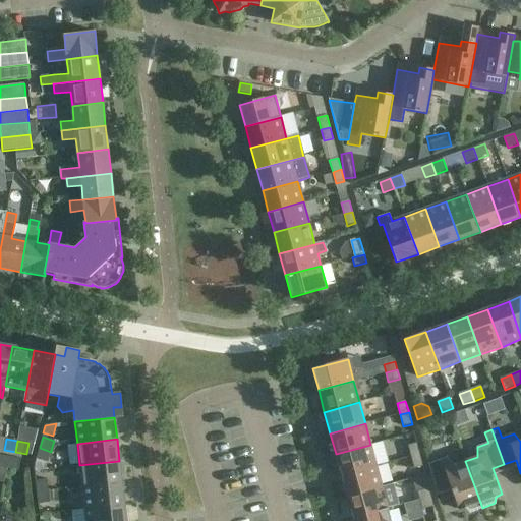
[(411,457),(420,455),(417,443),(408,446),(411,457)]
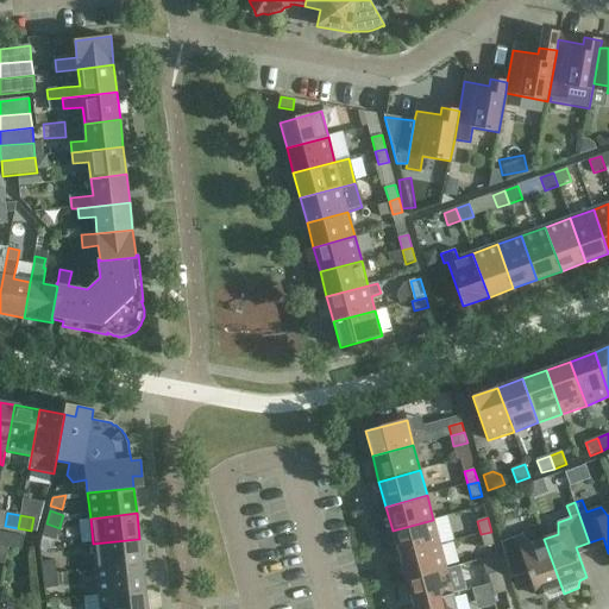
[(399,556),(440,545),(433,520),(393,531),(399,556)]
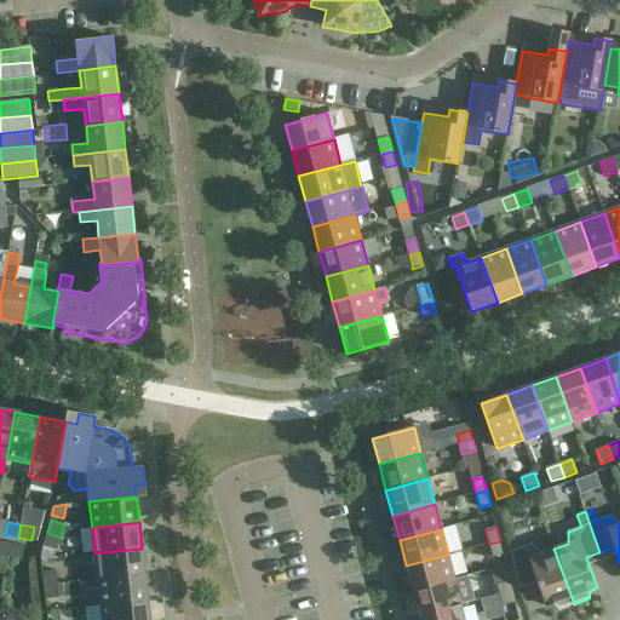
[(61,538),(47,533),(44,546),(57,550),(61,538)]
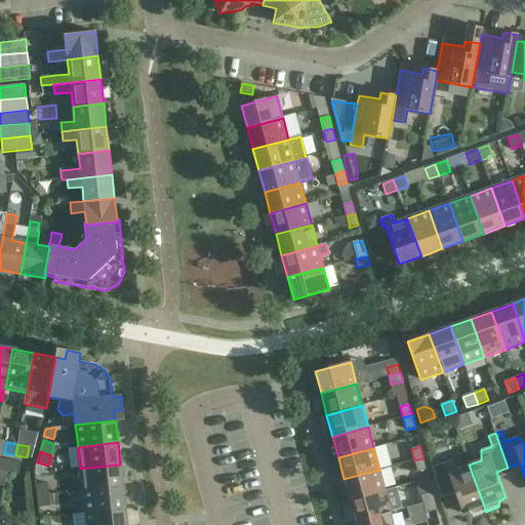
[(0,471),(7,473),(9,460),(0,458),(0,471)]
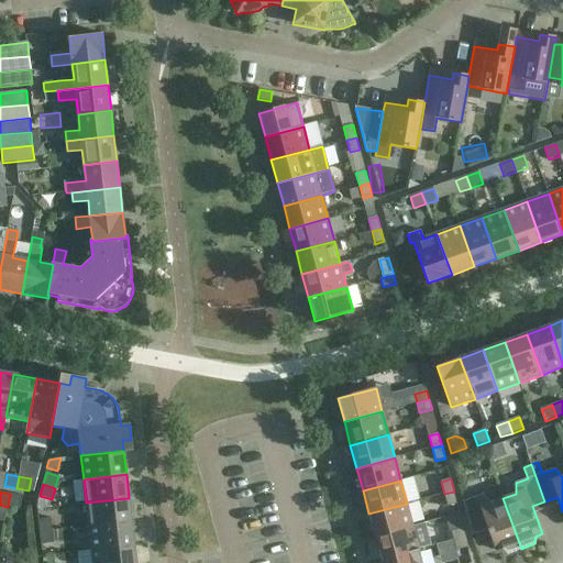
[(454,492),(444,494),(448,507),(457,504),(454,492)]
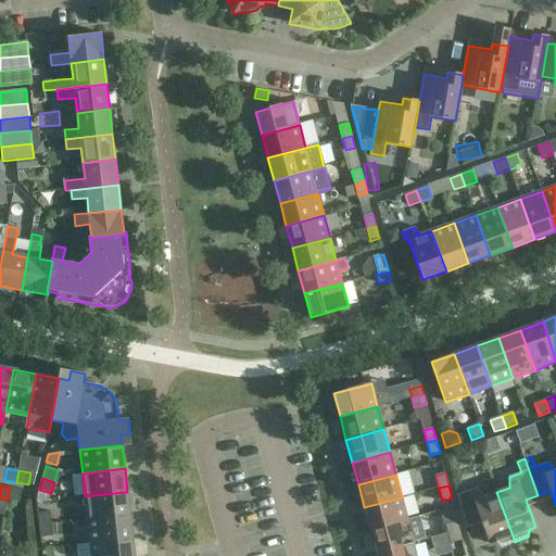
[(10,488),(8,501),(20,503),(22,490),(10,488)]
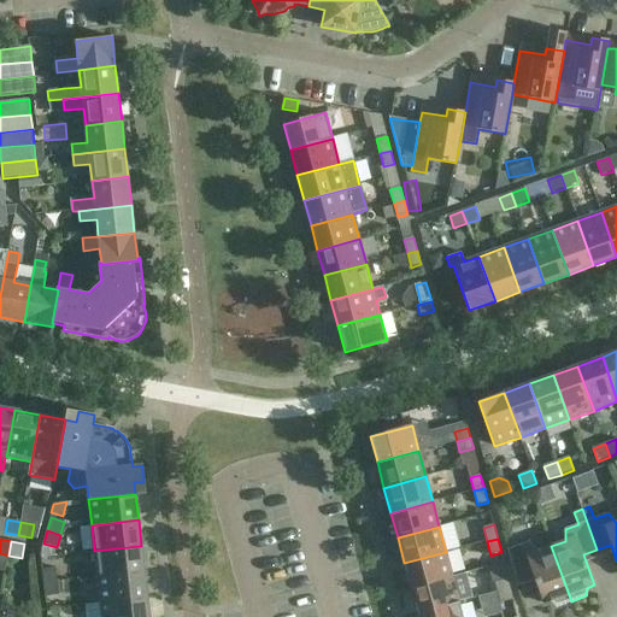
[(557,606),(571,601),(551,546),(536,552),(530,542),(507,550),(516,579),(532,574),(544,604),(550,601),(557,606)]
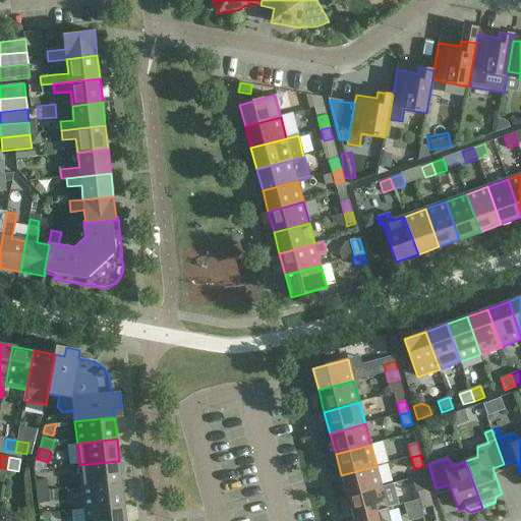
[(79,465),(82,487),(122,482),(119,461),(79,465)]
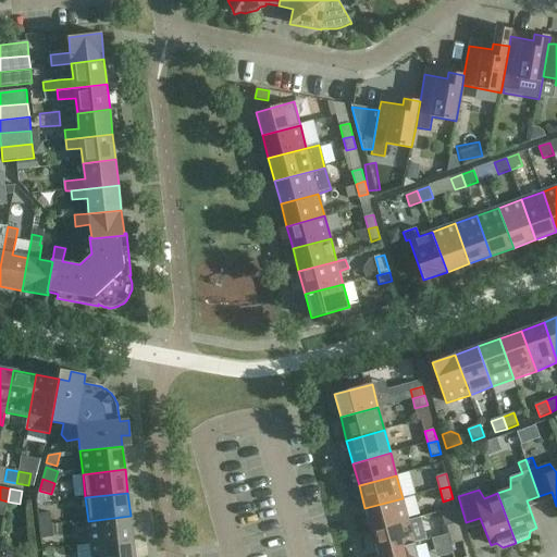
[(371,531),(409,521),(403,498),(364,508),(371,531)]
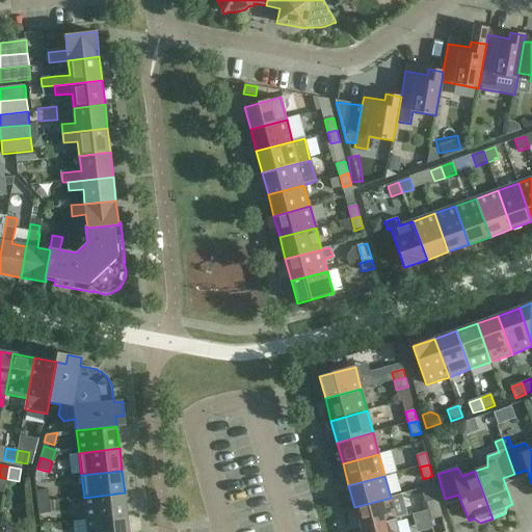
[(410,501),(425,496),(421,484),(406,489),(410,501)]
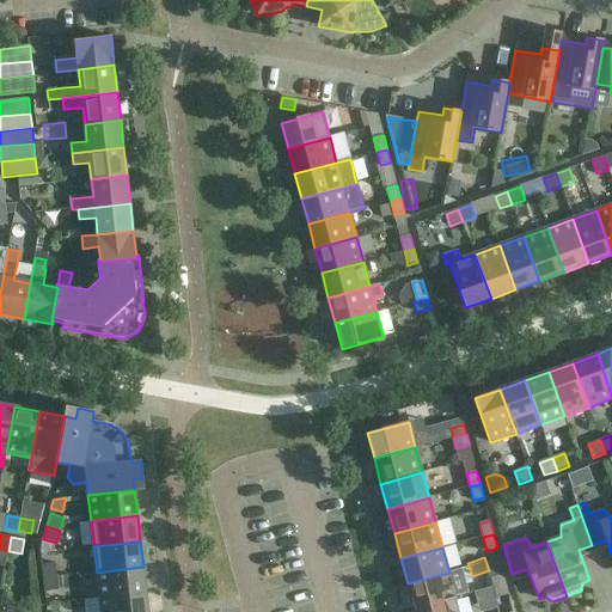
[(43,579),(57,577),(55,563),(42,565),(43,579)]
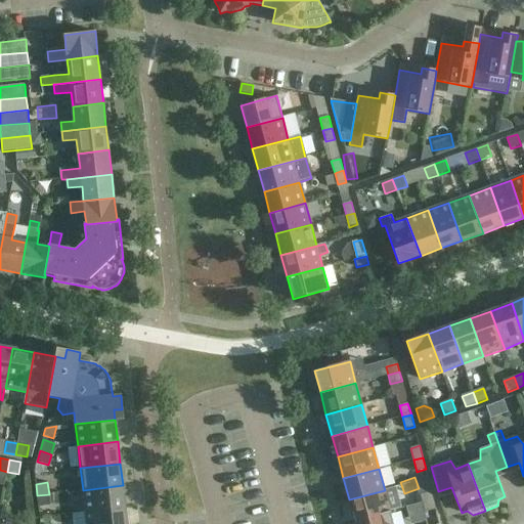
[(83,490),(85,512),(125,508),(123,485),(83,490)]
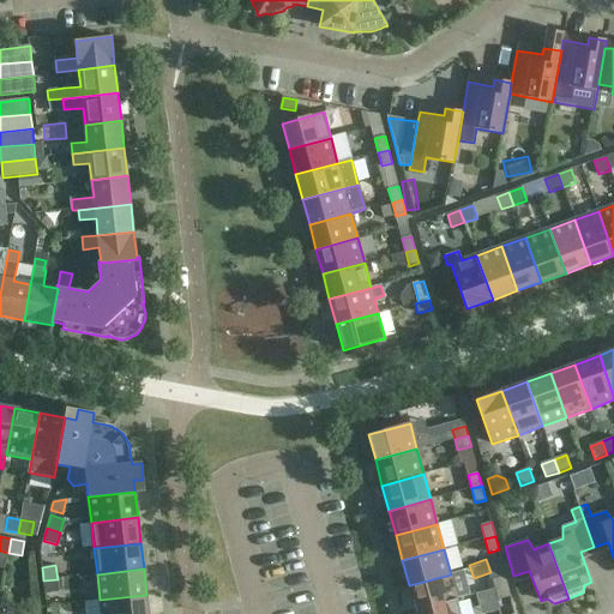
[(415,611),(457,600),(451,575),(409,585),(415,611)]
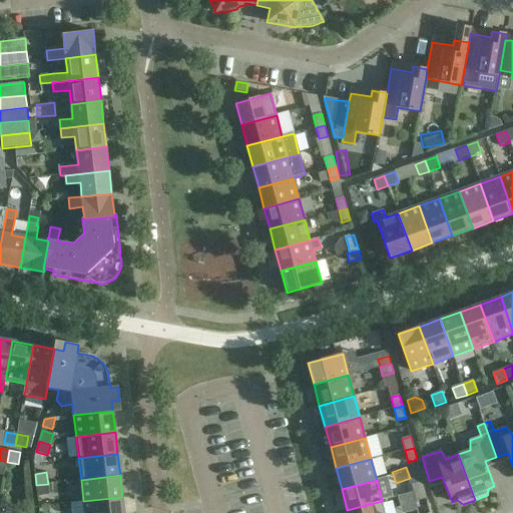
[(414,493),(425,490),(423,481),(411,484),(414,493)]
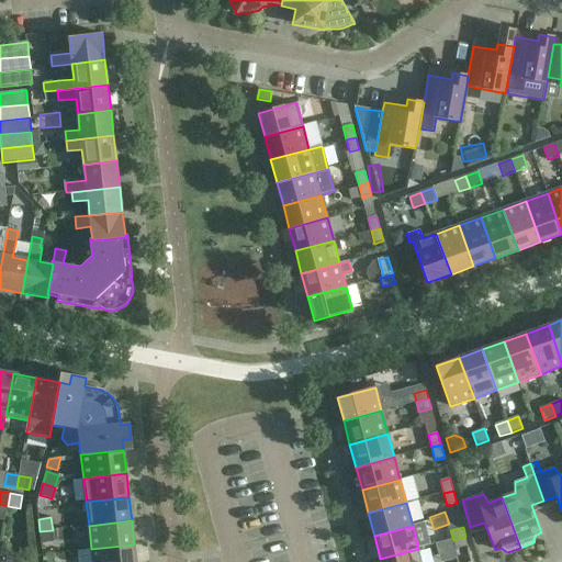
[(53,530),(40,531),(42,543),(54,542),(53,530)]
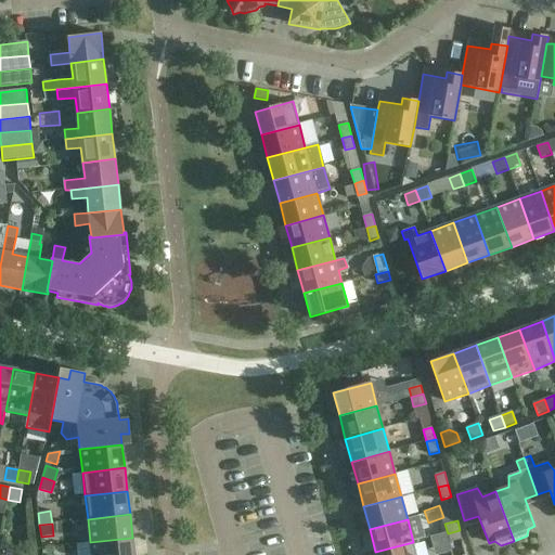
[(460,530),(448,533),(450,542),(462,539),(460,530)]
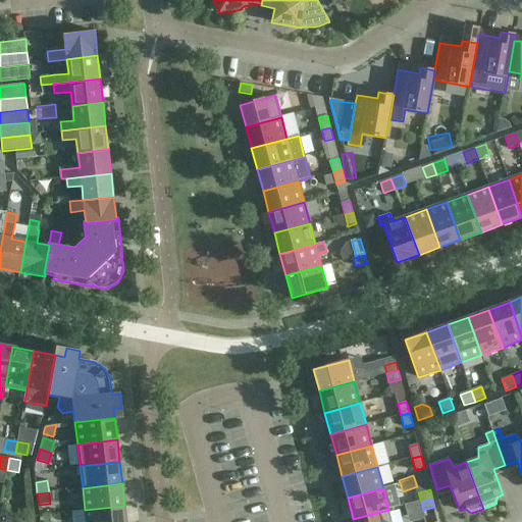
[(85,510),(86,521),(126,521),(124,506),(85,510)]
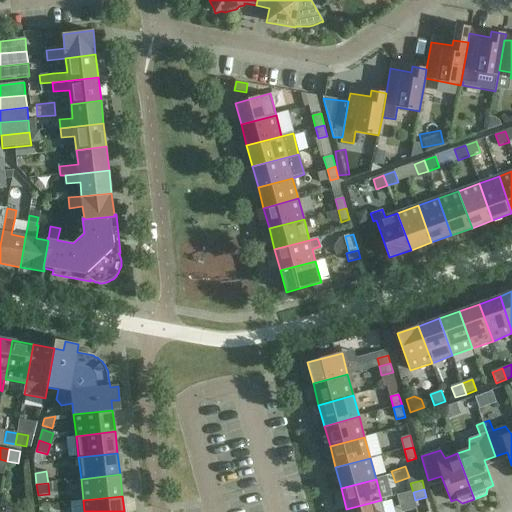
[(384,511),(381,500),(346,509),(347,511),(384,511)]
